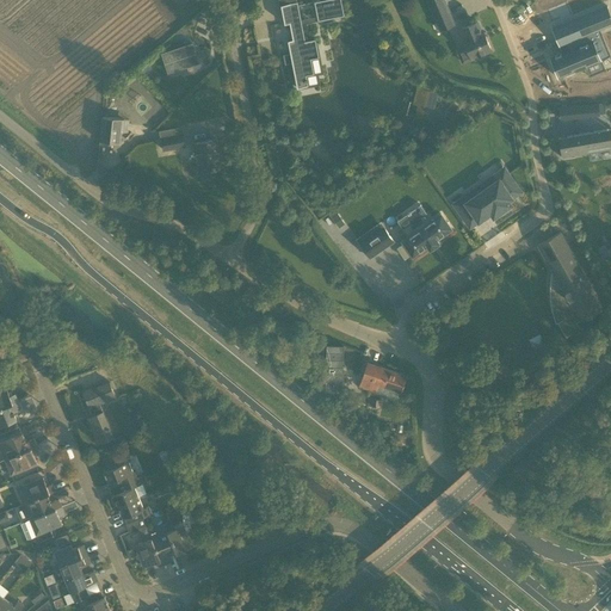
[(295,30),(296,38),(288,41),(290,53),(283,55),(285,65),(292,63),(297,88),(308,86),(308,82),(307,80),(307,75),(314,74),(312,60),(319,57),(315,39),(306,41),(302,24),(345,16),(341,0),(322,0),(314,2),(318,17),(301,20),(297,1),(281,5),(285,24),(290,23),(291,31),(295,30)]
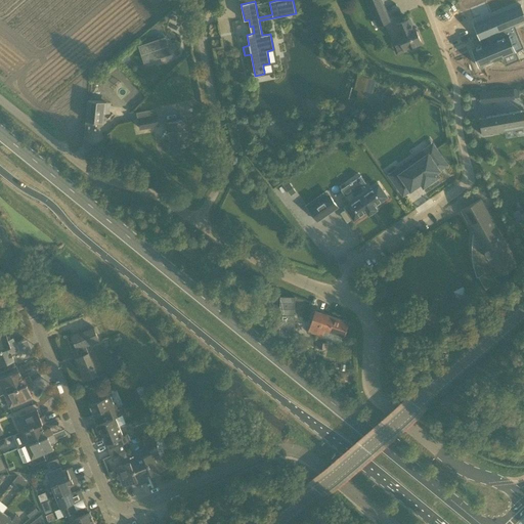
[(390,20),(381,0),(365,0),(378,27),(390,20)]
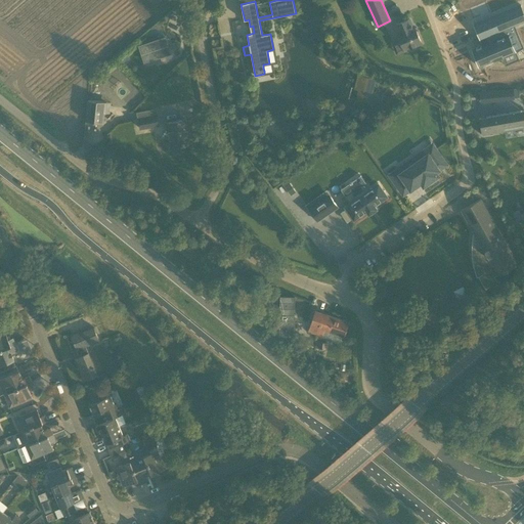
[(488,44),(472,50),(472,51),(474,51),(480,66),(478,66),(478,67),(516,51),(515,50),(514,51),(508,37),(510,36),(509,36),(508,36),(505,30),(523,22),(523,17),(520,7),(521,6),(521,5),(474,25),(474,26),(476,26),(481,38),(479,39),(480,40),(486,37),(488,44)]
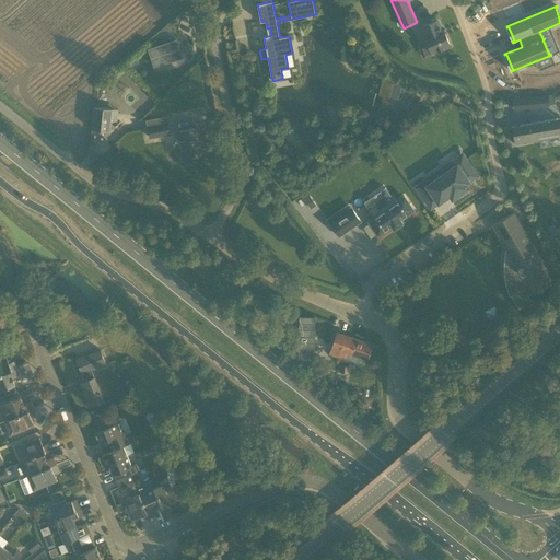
[(424,36),(428,43),(418,47),(423,59),(434,55),(434,56),(443,53),(442,49),(451,46),(443,28),(441,30),(438,20),(422,26),(427,36),(424,36)]
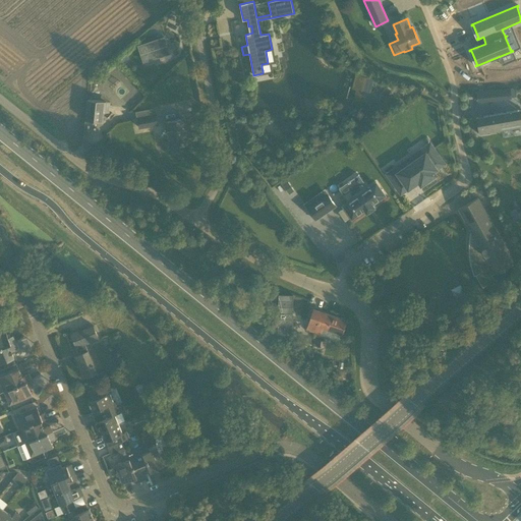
[(166,71),(163,56),(139,60),(142,76),(166,71)]
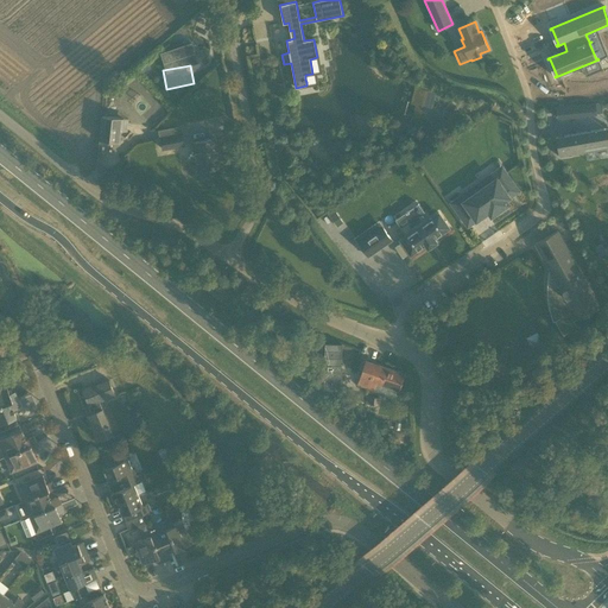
[(420,89),(417,105),(426,107),(431,88),(426,87),(425,90),(420,89)]
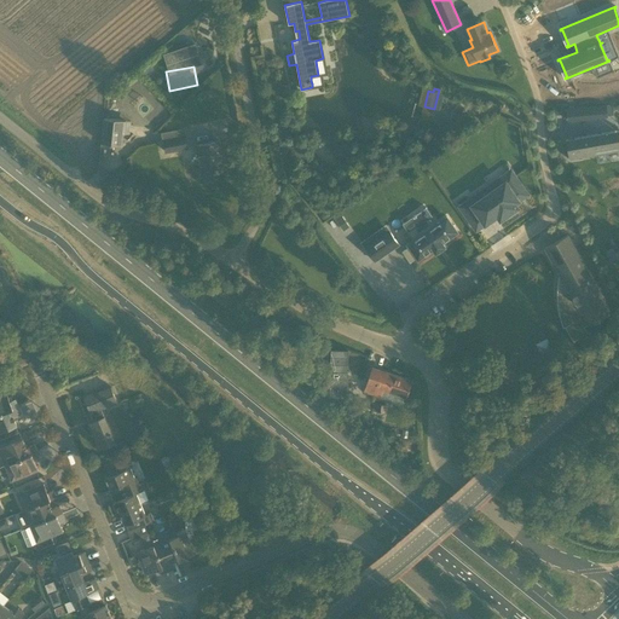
[(456,100),(450,94),(443,102),(449,108),(450,109),(456,100)]
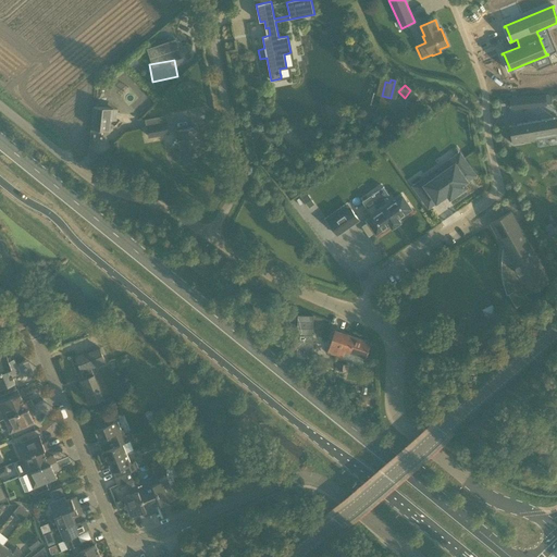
[(536,104),(546,103),(545,94),(535,95),(536,104)]
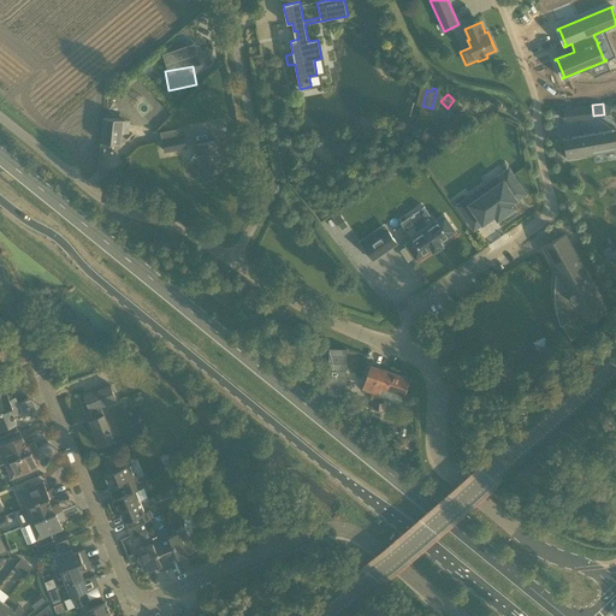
[(124,120),(104,118),(101,142),(120,144),(124,120)]
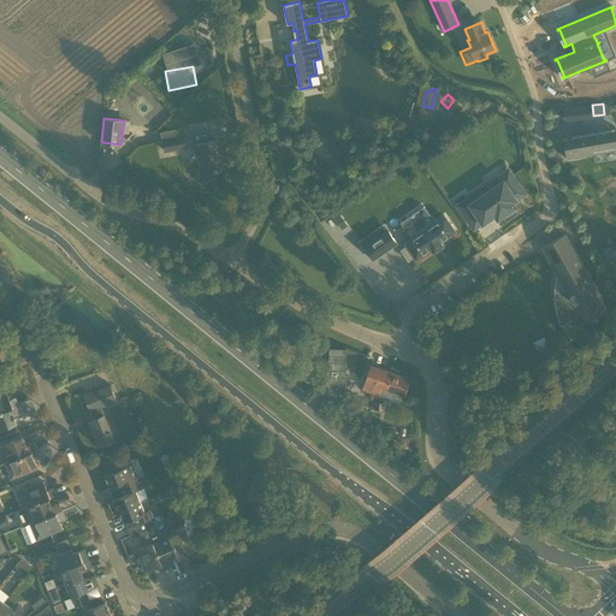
[(564,157),(578,154),(578,149),(612,147),(611,131),(570,135),(572,140),(564,140),(566,155),(564,155),(564,157)]
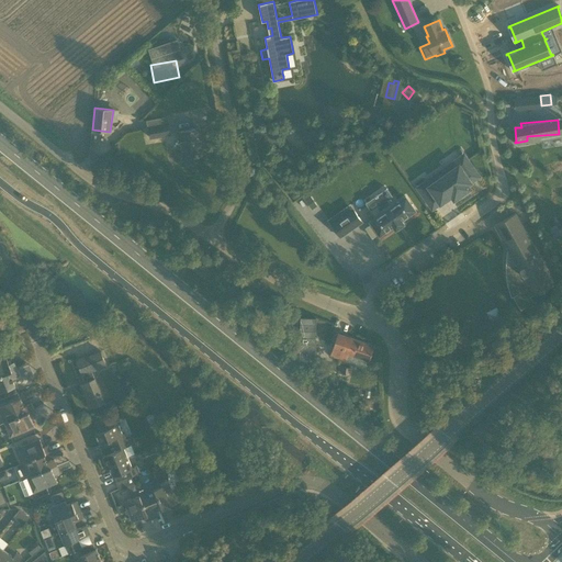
[(168,124),(148,128),(150,138),(170,134),(168,124)]
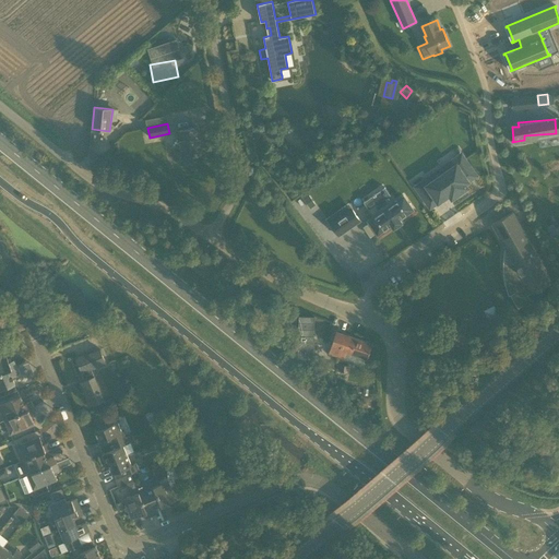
[(181,150),(174,151),(176,164),(180,167),(193,164),(191,156),(201,155),(198,138),(200,138),(198,128),(177,131),(181,150)]
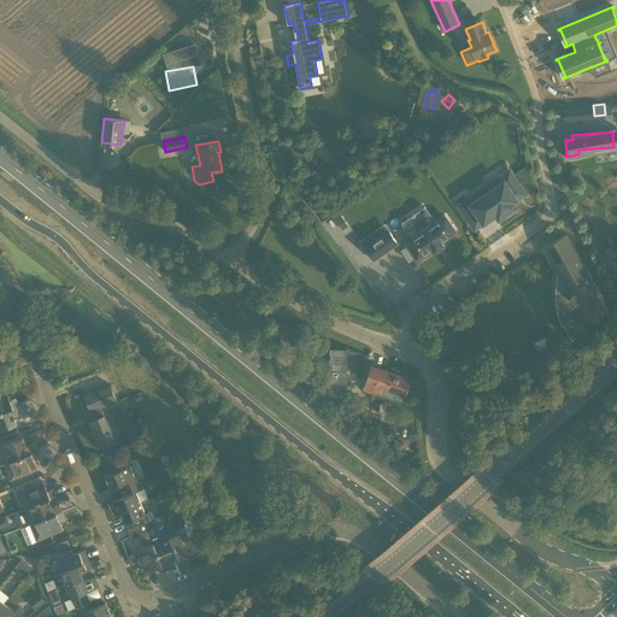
[(100,152),(99,168),(110,168),(110,152),(100,152)]
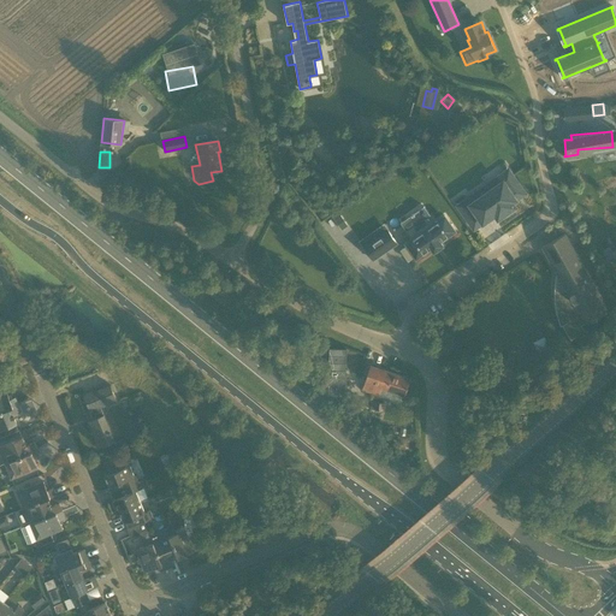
[(458,206),(474,229),(495,213),(498,218),(514,206),(511,202),(525,194),(511,176),(490,191),(486,185),(477,193),(458,206)]
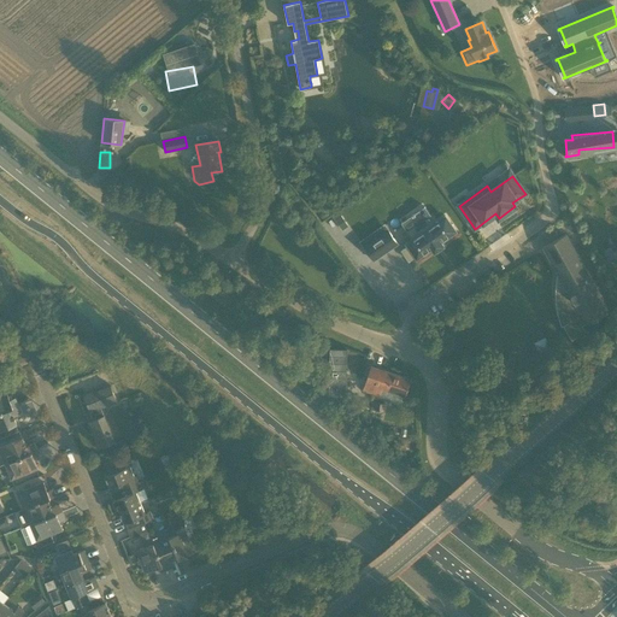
[(409,262),(415,257),(417,259),(432,250),(434,253),(444,246),(441,242),(457,231),(445,216),(436,223),(430,215),(406,231),(412,239),(406,244),(407,246),(401,251),(409,262)]
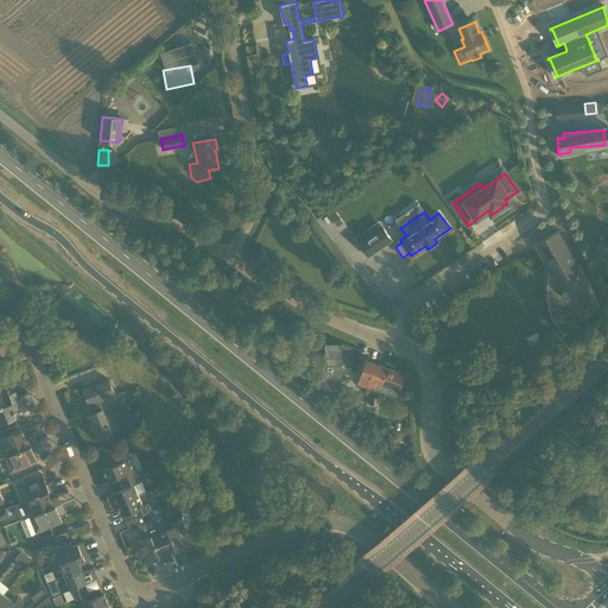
[(329,216),(337,227),(343,223),(335,213),(329,216)]
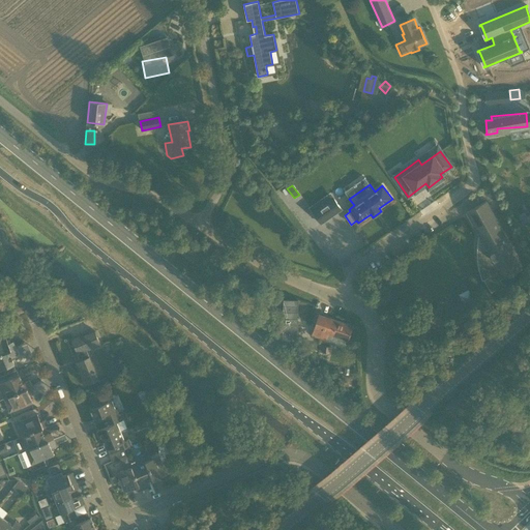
[(342,209),(333,198),(313,212),(321,224),(342,209)]
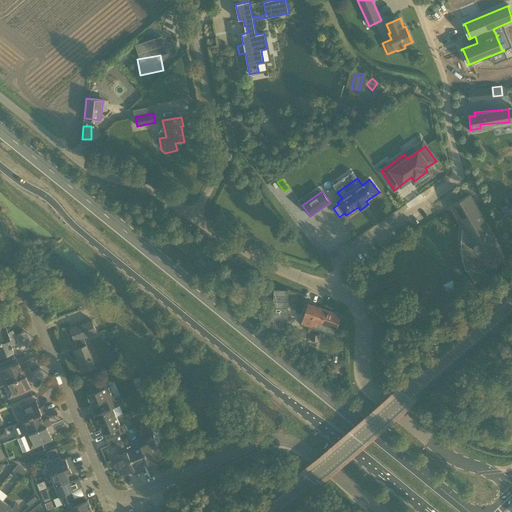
[(465,230),(464,230),(463,231),(463,232),(462,242),(463,242),(466,255),(468,262),(471,268),(467,270),(474,283),(505,258),(469,195),(451,205),(465,230)]
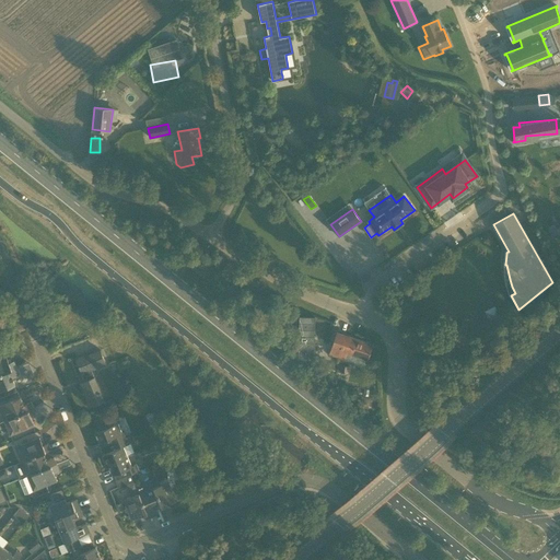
[(418,336),(434,340),(436,331),(421,326),(416,325),(413,334),(418,336)]
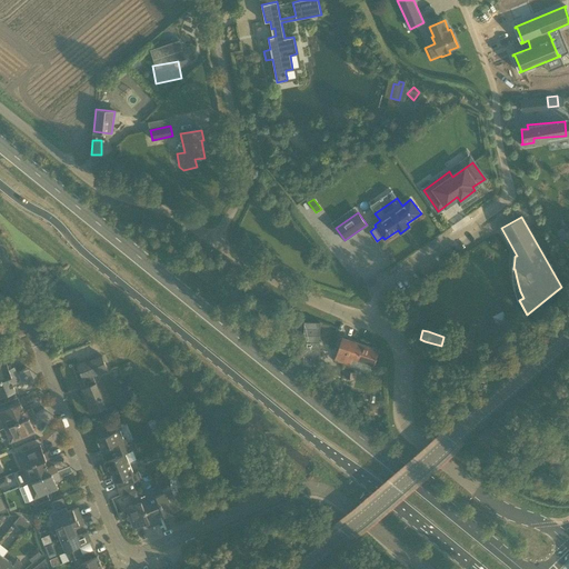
[(379,350),(342,338),(335,360),(350,365),(352,359),(373,366),(379,350)]
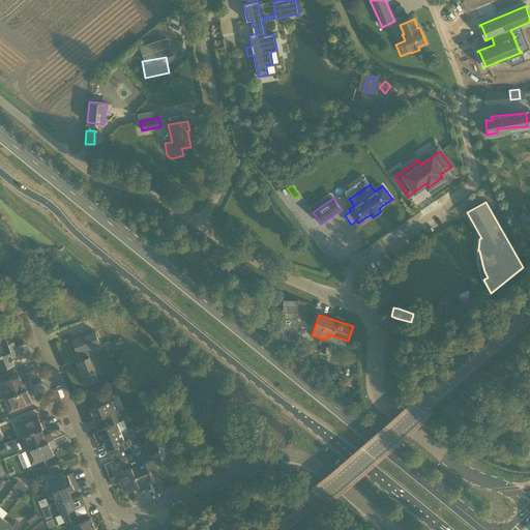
[(94,331),(71,341),(80,360),(76,362),(85,384),(98,378),(87,350),(99,345),(94,331)]
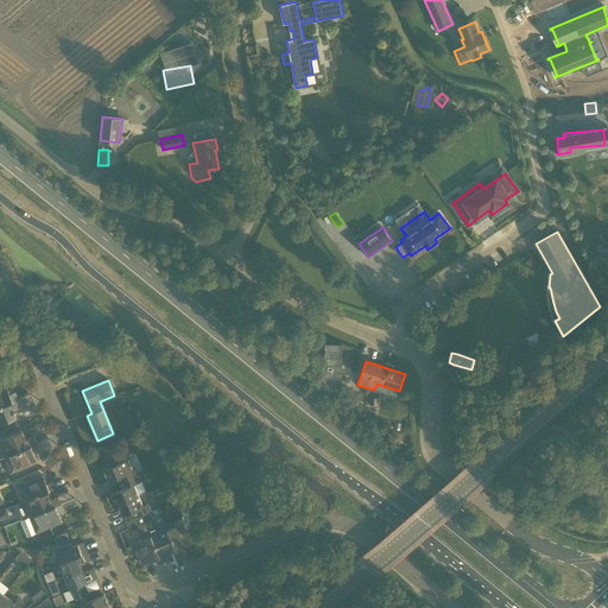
[(0,406),(18,399),(14,392),(10,394),(6,386),(0,387),(0,406)]
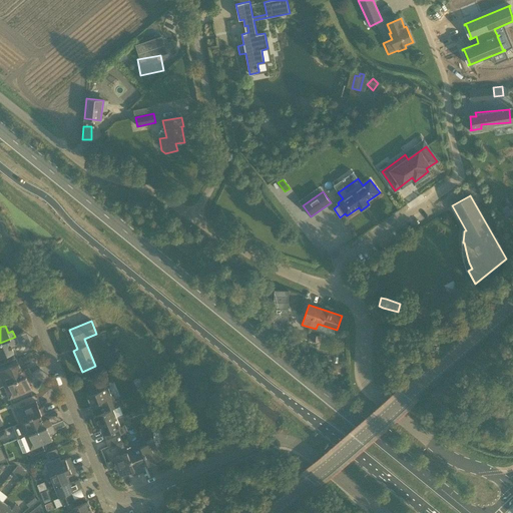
[(310,334),(308,340),(319,342),(320,336),(310,334)]
